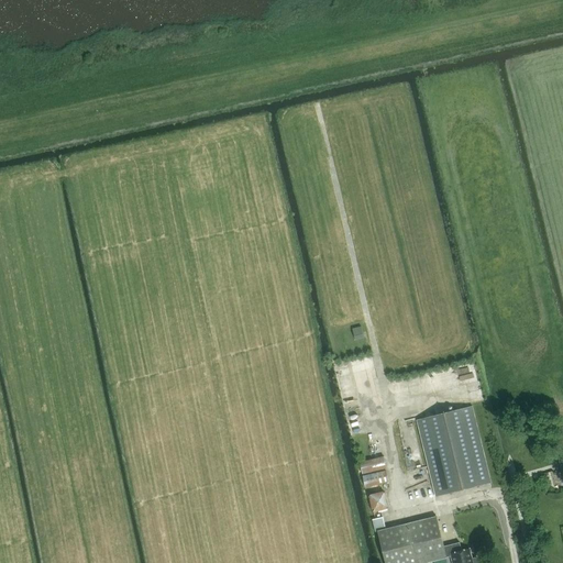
[(353,327),(354,338),(363,338),(363,327),(353,327)]
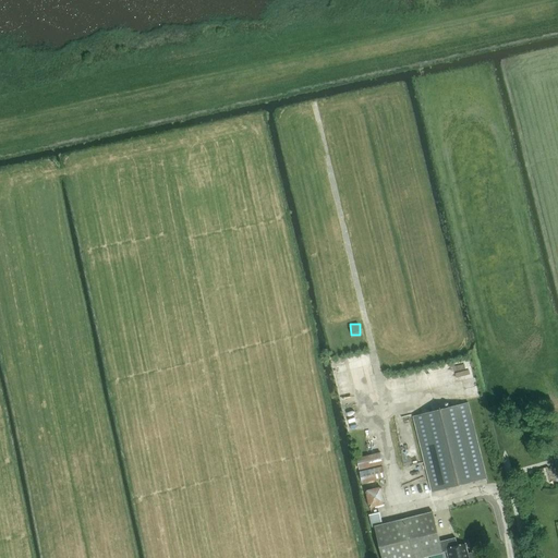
[(432,493),(486,478),(468,402),(413,416),(432,493)]
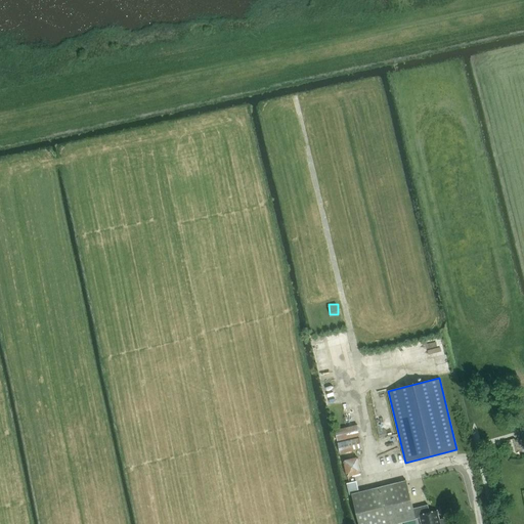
[(335,430),(337,441),(359,436),(357,425),(335,430)]
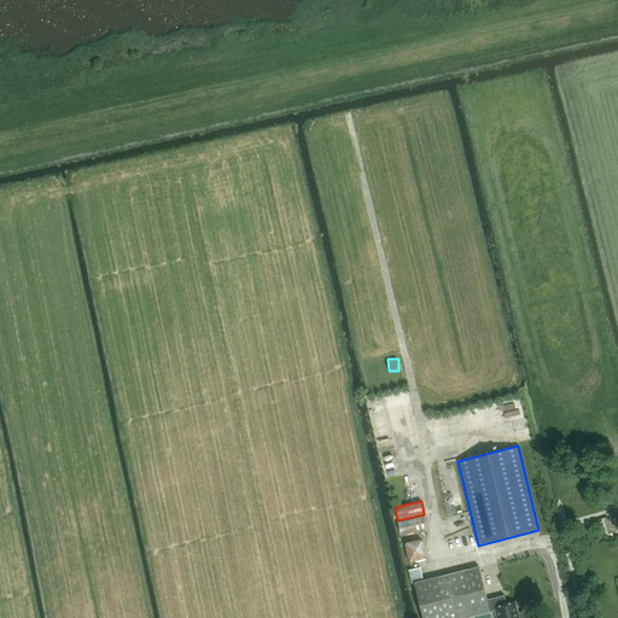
[(424,517),(398,523),(401,536),(426,530),(424,517)]
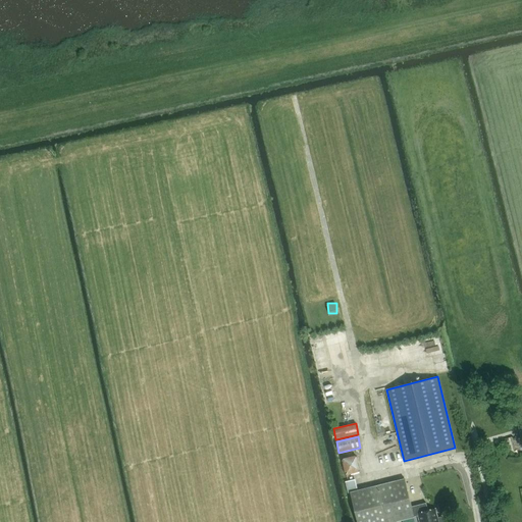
[(356,455),(342,457),(344,474),(359,472),(356,455)]
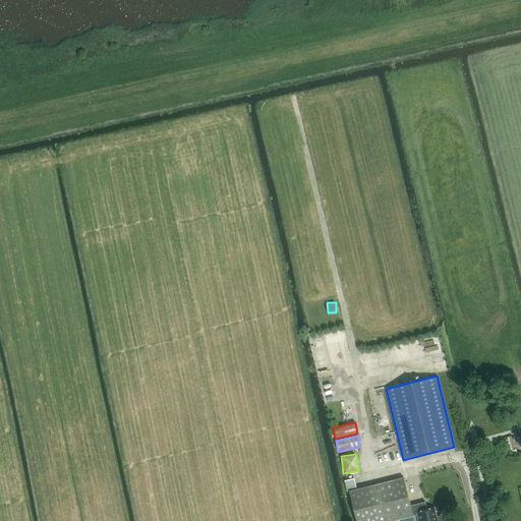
[(345,481),(347,491),(357,489),(354,478),(345,481)]
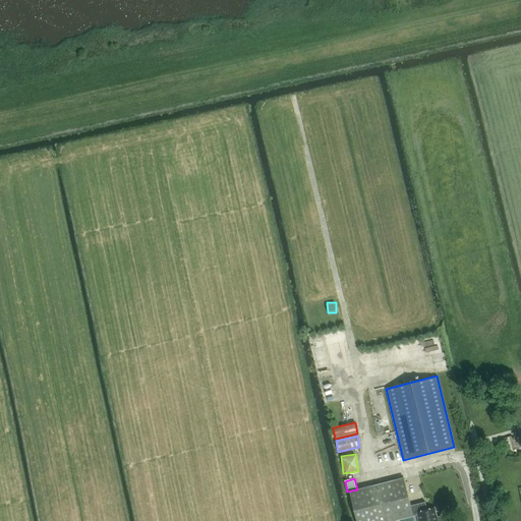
[(350,491),(356,520),(392,520),(413,516),(413,515),(417,514),(418,520),(443,520),(443,518),(440,516),(437,517),(435,508),(426,510),(425,503),(411,506),(404,478),(350,491)]
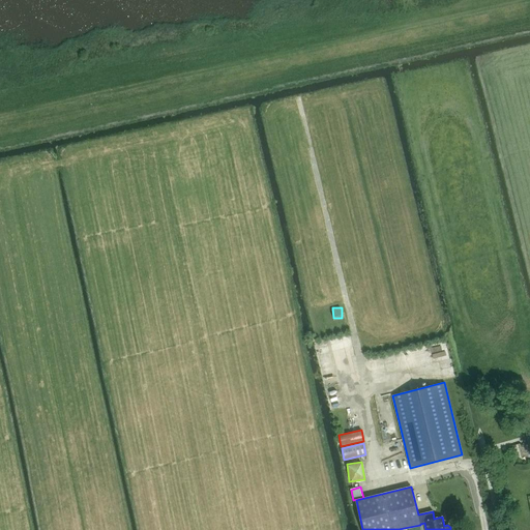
All buildings are outlined.
